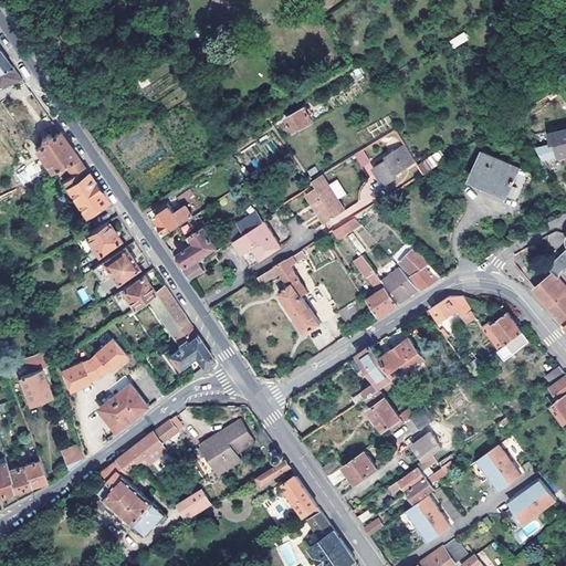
[(450,41),(454,48),(463,42),(459,35),(450,41)]
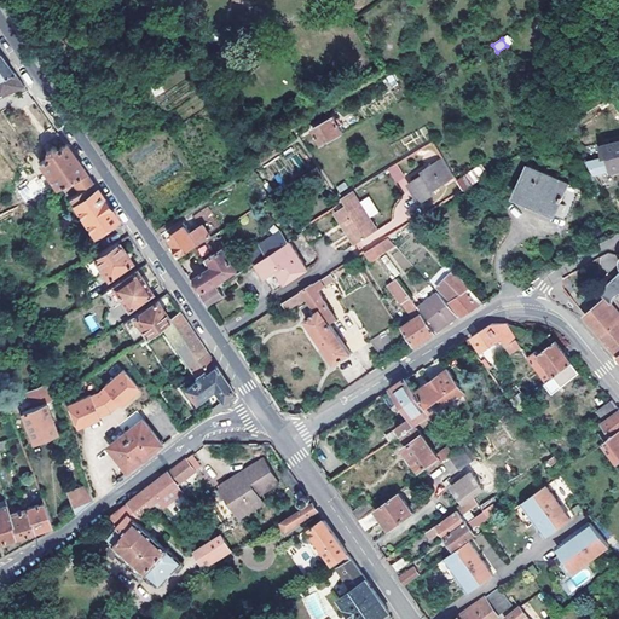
[(0,53),(0,52),(0,92),(23,84),(10,65),(0,53)]
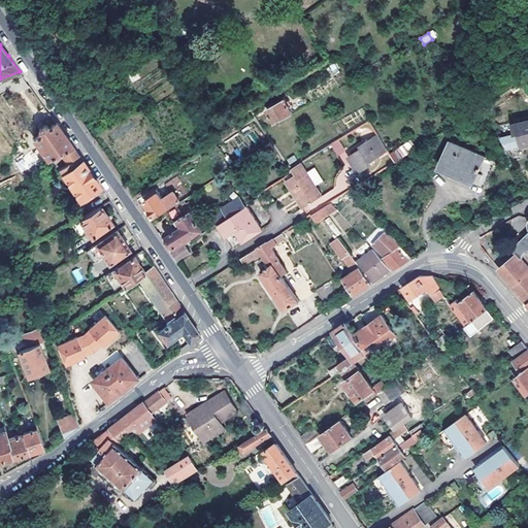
[(286,100),(268,108),(276,124),(282,121),(293,114),(286,100)]
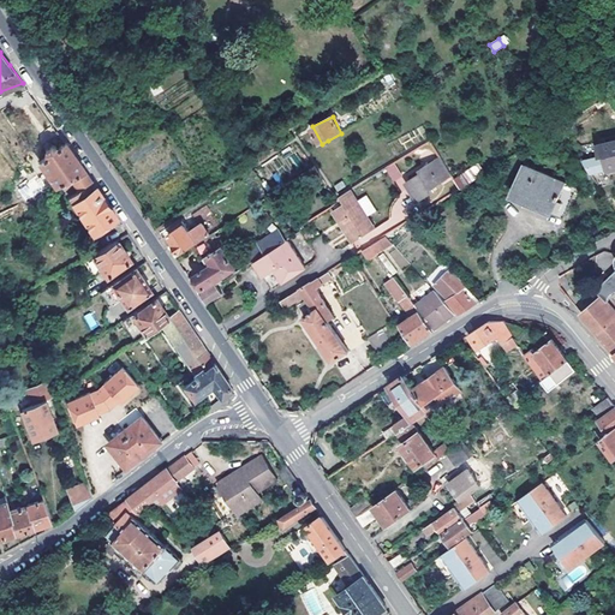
[(604,157),(608,169),(614,167),(614,141),(603,144),(602,141),(596,142),(601,159),(604,157)]
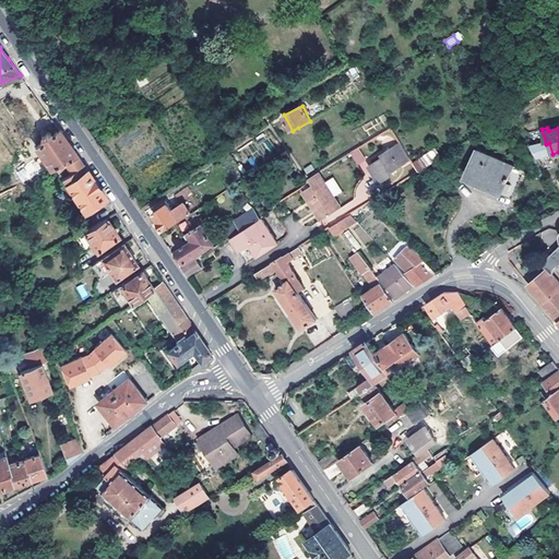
[(55,166),(78,155),(59,130),(51,135),(49,132),(46,131),(40,135),(40,139),(42,142),(36,146),(50,168),(55,166)]
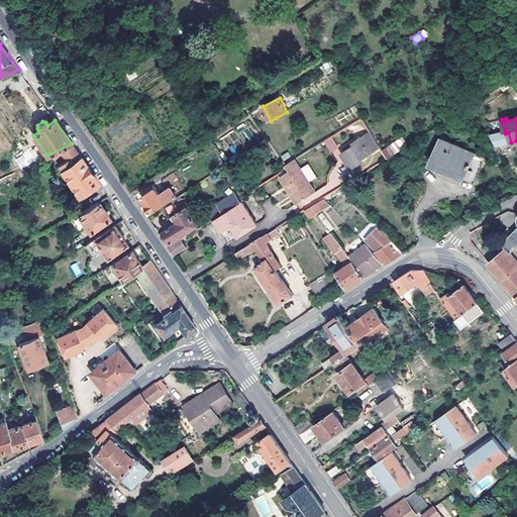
[(365,159),(363,156),(379,145),(369,129),(352,139),(353,142),(341,149),(351,167),(365,159)]
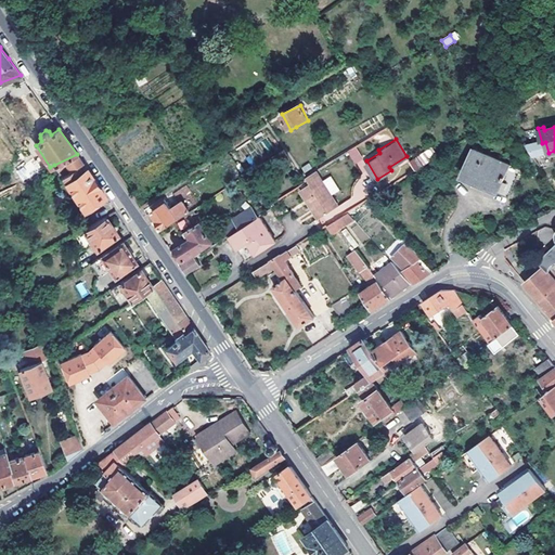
[(536,156),(549,153),(545,142),(542,143),(529,145),(536,156)]
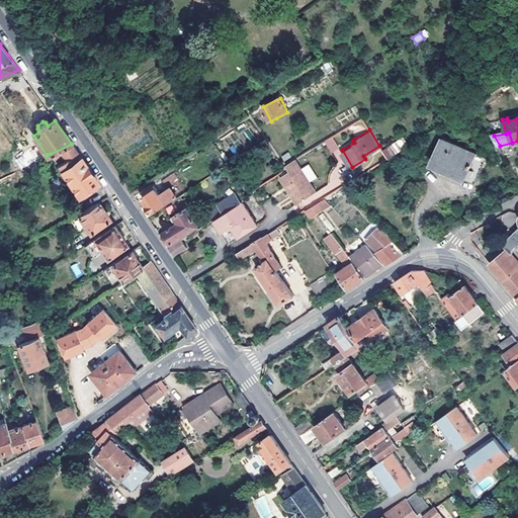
[(325,141),(330,152),(338,148),(333,137),(325,141)]
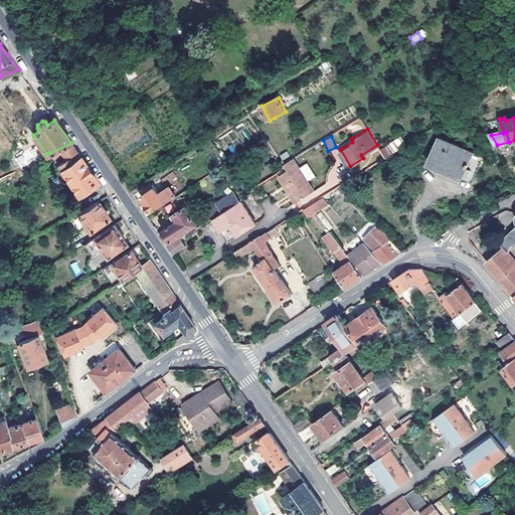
[(449,172),(462,150),(441,139),(428,162),(449,172)]
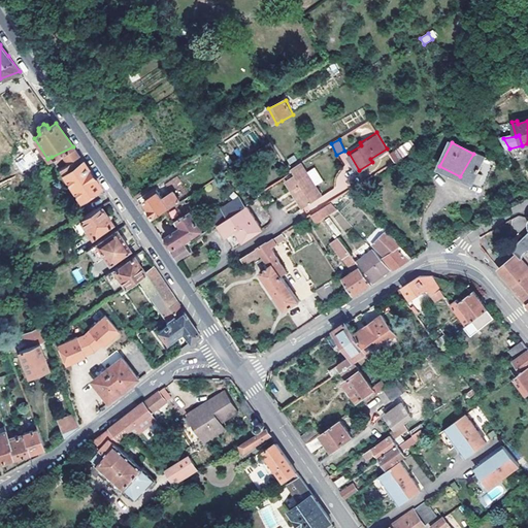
[(73,146),(52,157),(56,163),(64,158),(67,163),(60,168),(80,199),(100,187),(78,155),(73,146)]
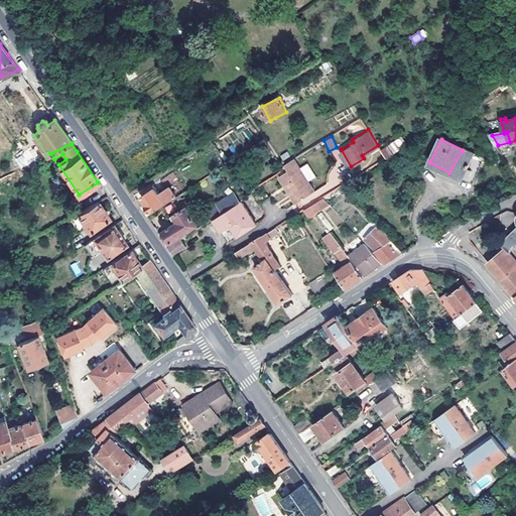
[(463,150),(449,172),(462,178),(473,155),(463,150)]
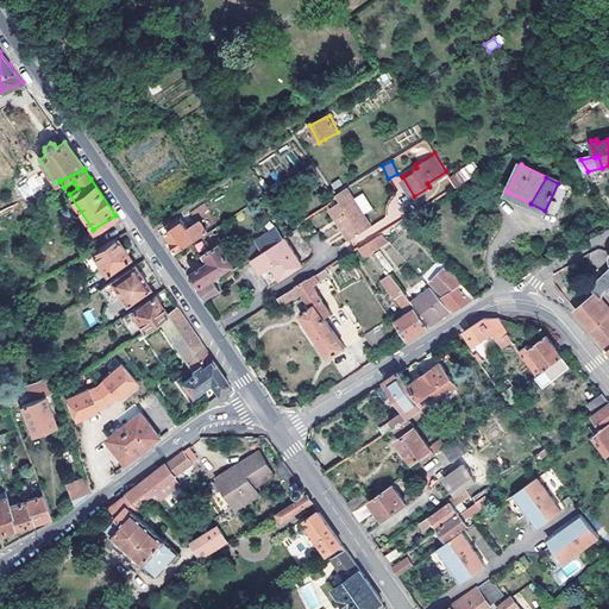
[(26,180),(22,194),(31,196),(36,183),(26,180)]
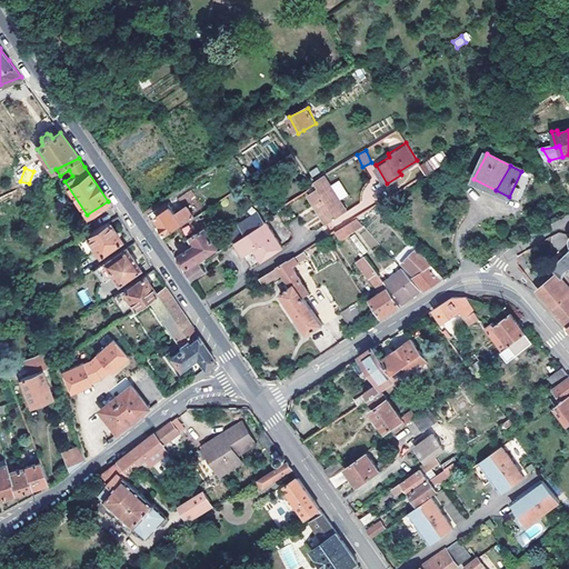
[(310,193),(329,221),(348,210),(326,175),(315,180),(319,188),(310,193)]
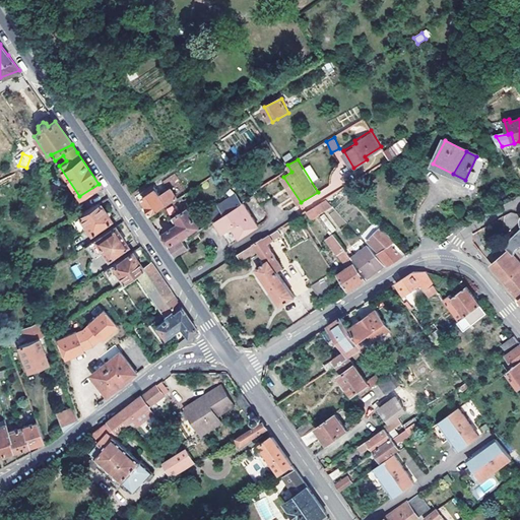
[(147,205),(143,208),(149,217),(179,197),(173,189),(160,196),(154,187),(144,194),(146,196),(143,199),(147,205)]
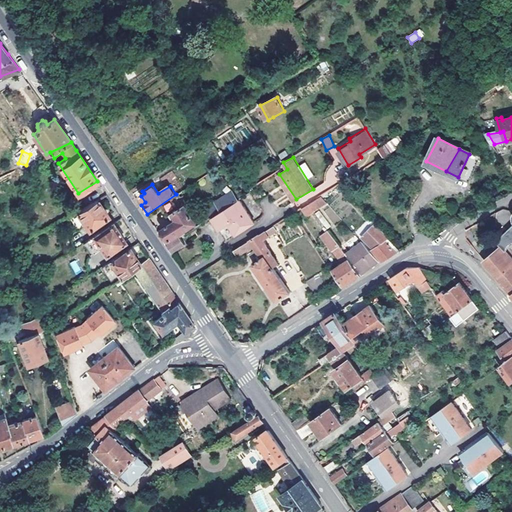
[(306,218),(326,203),(320,195),(300,210),(306,218)]
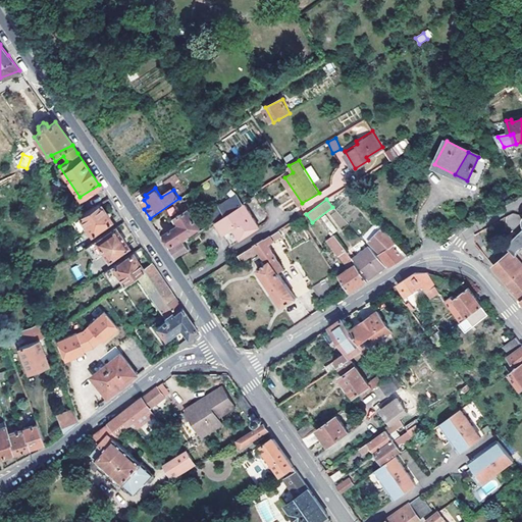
[(87,227),(91,232),(110,220),(100,204),(89,210),(69,220),(79,232),(87,227)]
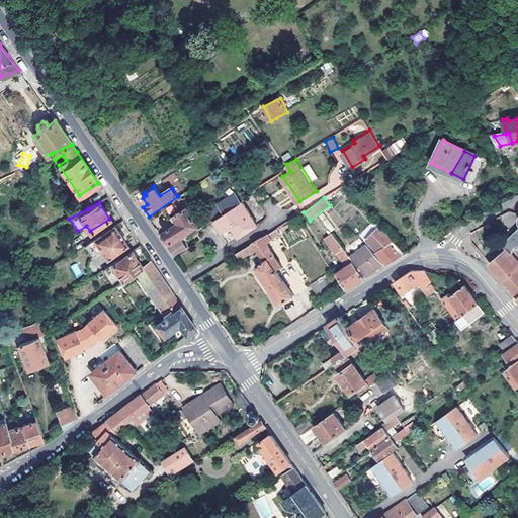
[(233,227),(240,237),(257,225),(242,202),(216,220),(224,233),(233,227)]
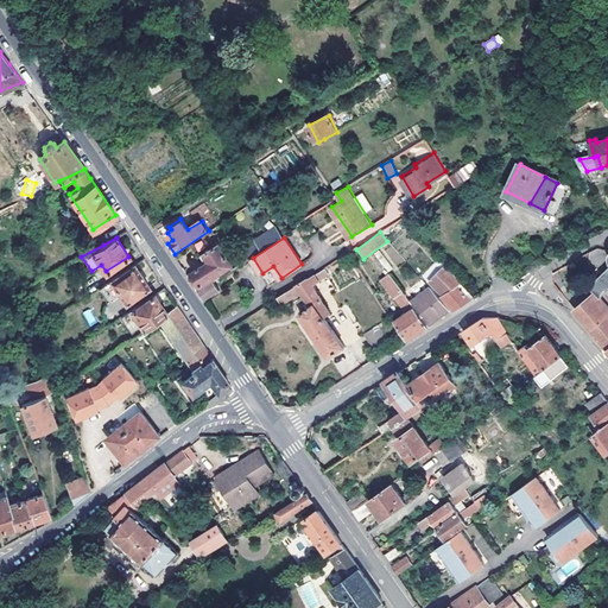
[(190,277),(198,290),(234,265),(221,246),(204,258),(208,264),(190,277)]
